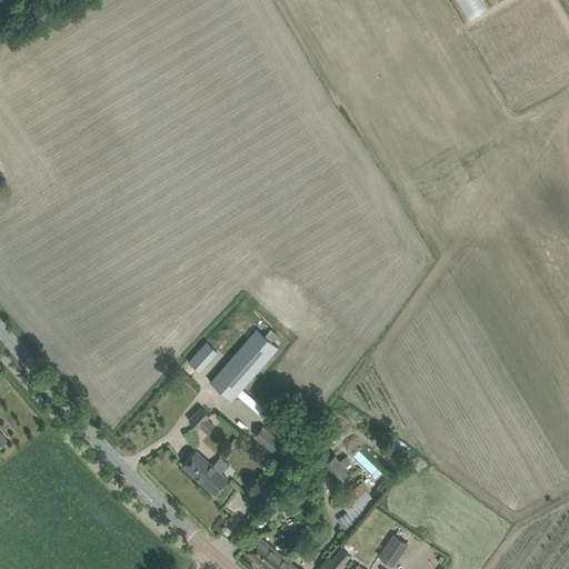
[(18,93),(30,85),(23,76),(11,85),(18,93)]
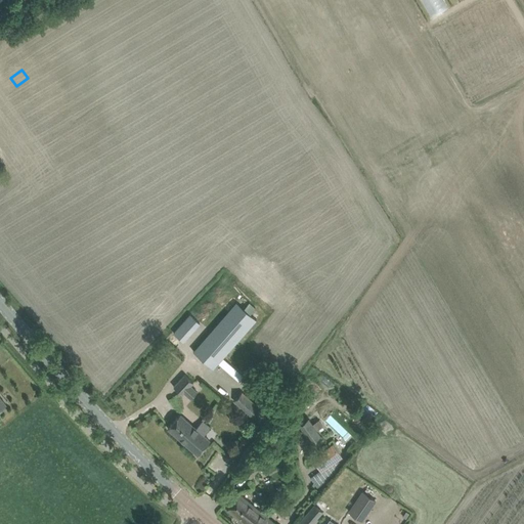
[(0,80),(0,101),(10,93),(0,80)]
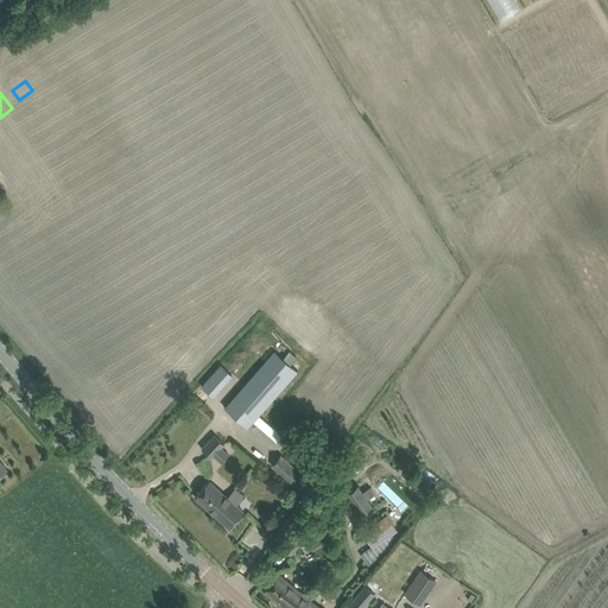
[(223,407),(247,428),(297,371),(274,350),(223,407)]
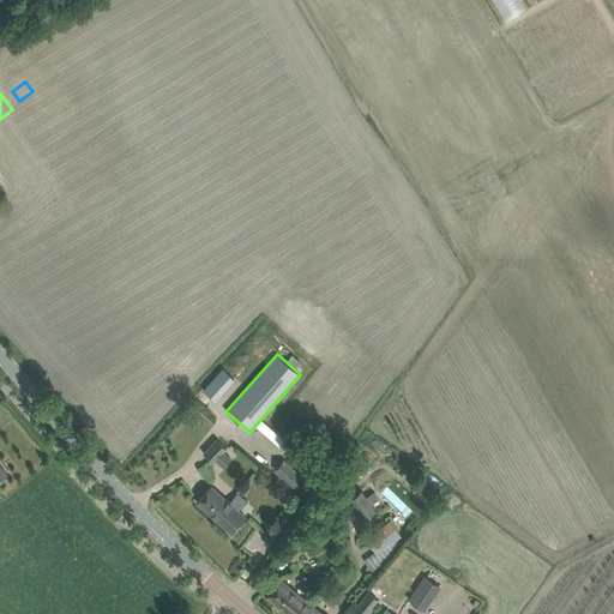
[(214,399),(234,378),(222,367),(202,390),(214,399)]
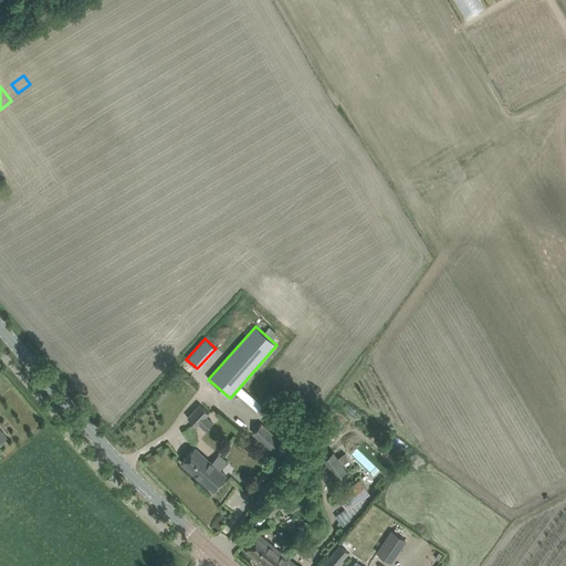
[(198,423),(206,430),(212,423),(206,417),(209,413),(200,405),(187,418),(196,426),(198,423)]
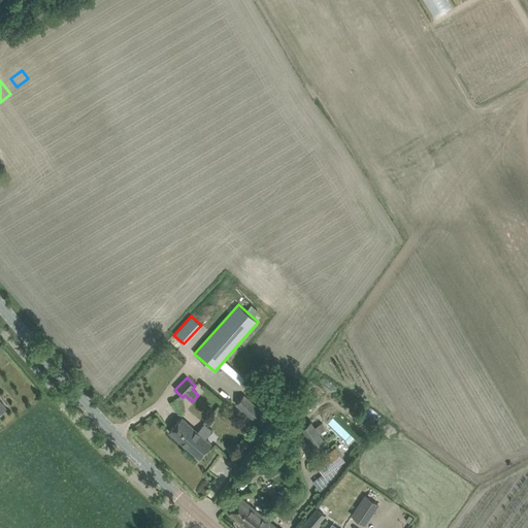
[(235,404),(252,419),(260,410),(243,395),(235,404)]
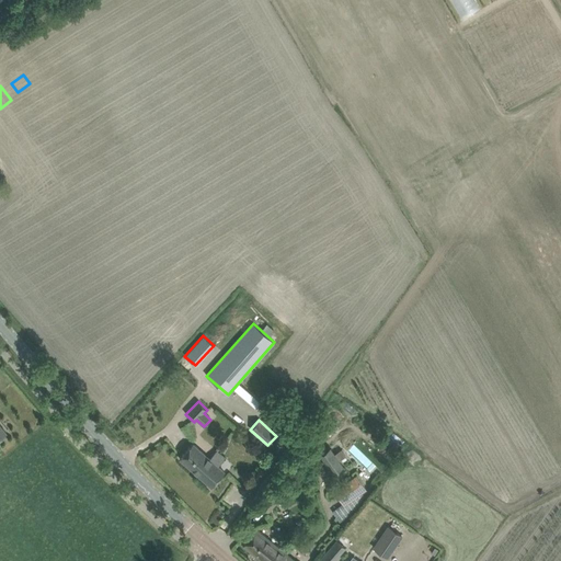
[(218,467),(225,458),(217,450),(209,459),(192,444),(180,458),(212,487),(225,472),(218,467)]
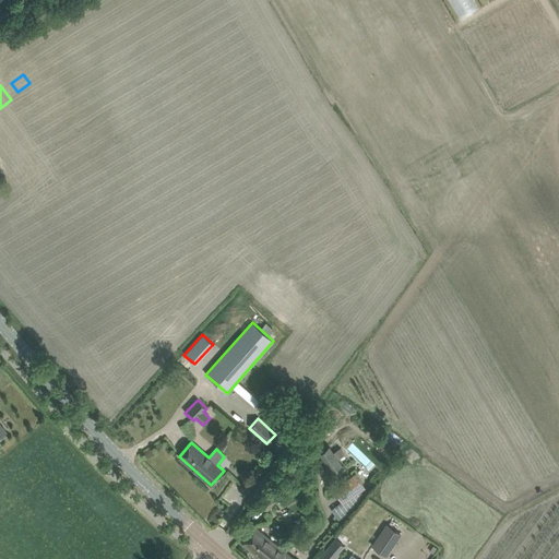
[(329,445),(318,454),(331,473),(342,465),(337,459),(344,454),(340,448),(333,452),(329,445)]
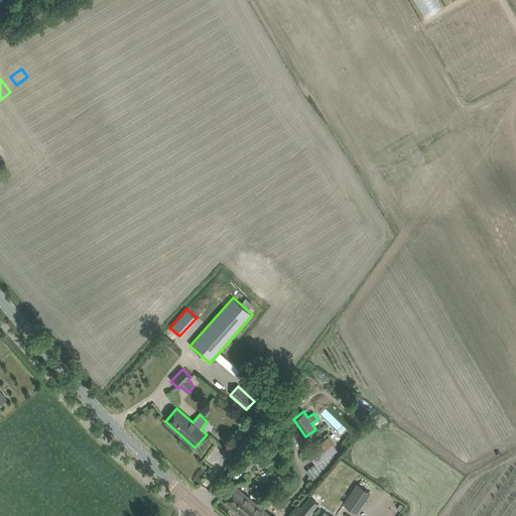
[(306,452),(315,466),(337,450),(328,437),(306,452)]
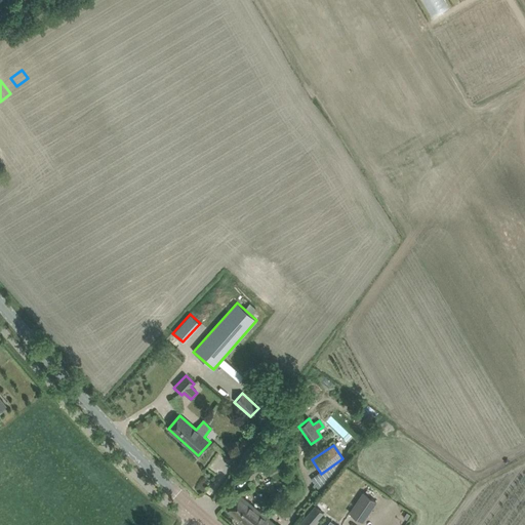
[(244,474),(251,479),(258,470),(252,465),(244,474)]
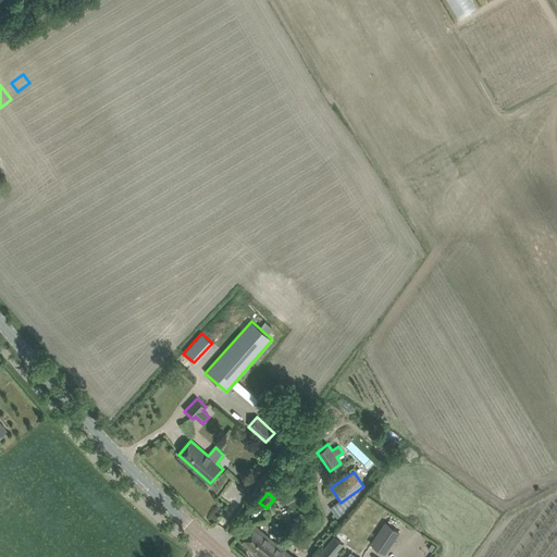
[(357,510),(346,523),(357,533),(368,520),(357,510)]
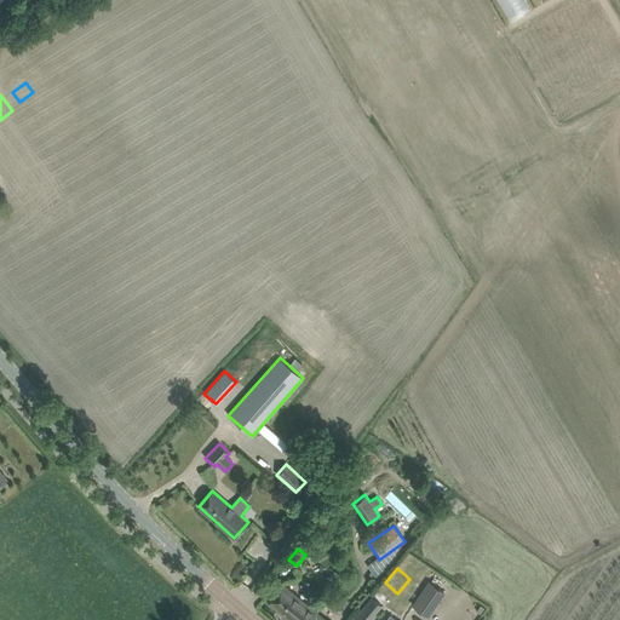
[(429,618),(446,593),(429,583),(412,606),(429,618)]
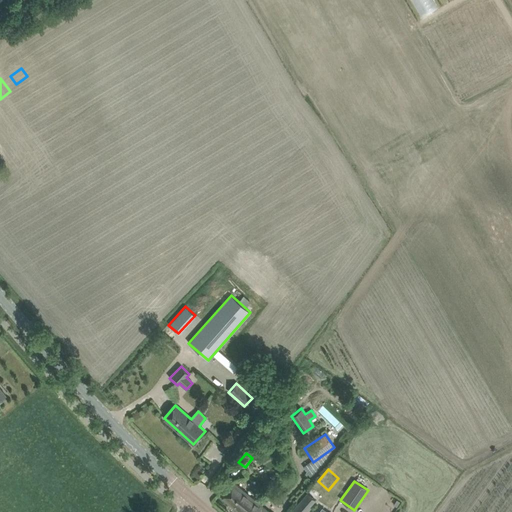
[(221,498),(238,511),(271,511),(234,482),(221,498)]
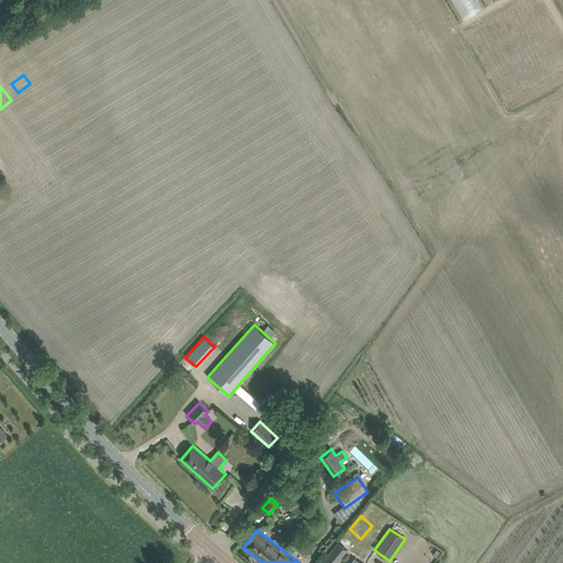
[(321,562),(334,562),(346,550),(338,543),(321,562)]
